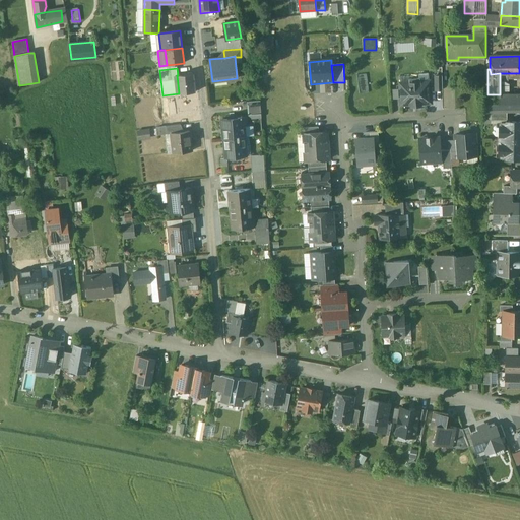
[(358,74),(359,92),(368,92),(367,73),(358,74)]
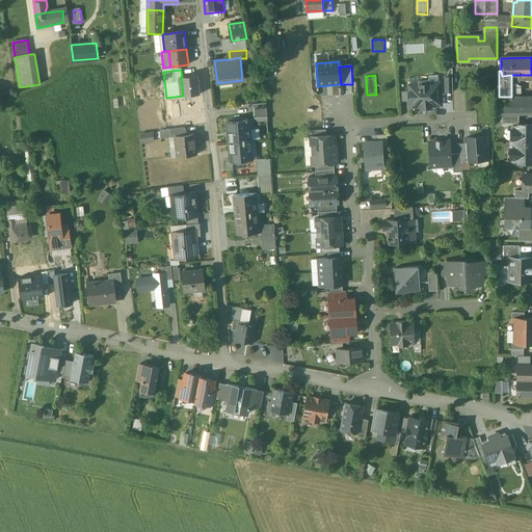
[(182,77),(181,77),(183,96),(200,95),(197,76),(182,77)]
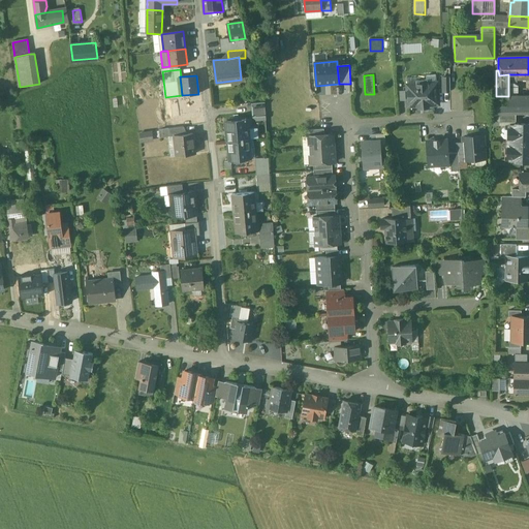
[(427,84),(427,80),(416,81),(416,85),(407,85),(408,105),(417,105),(418,107),(429,107),(428,104),(437,103),(436,83),(427,84)]
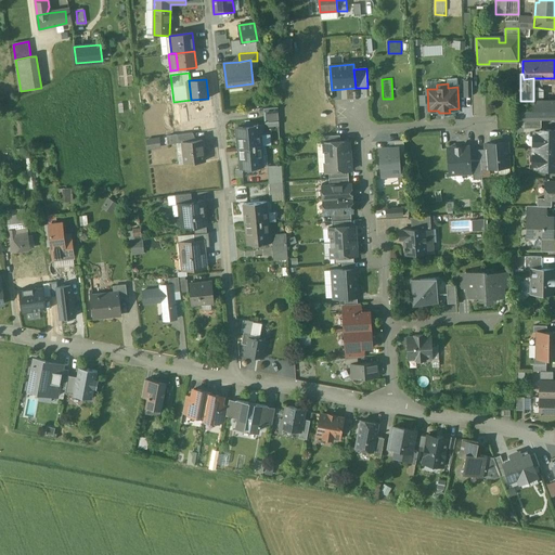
[(554,118),(554,100),(533,101),(520,101),(520,119),(540,119),(554,118)]
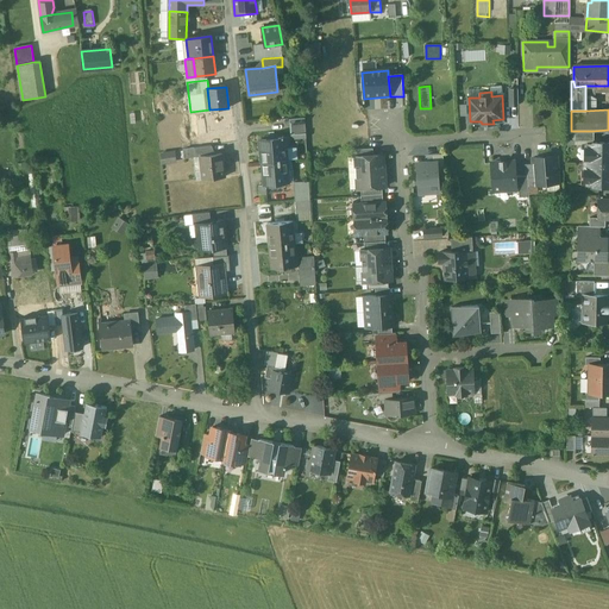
[(305,118),(289,119),(290,135),(306,133),(305,118)]
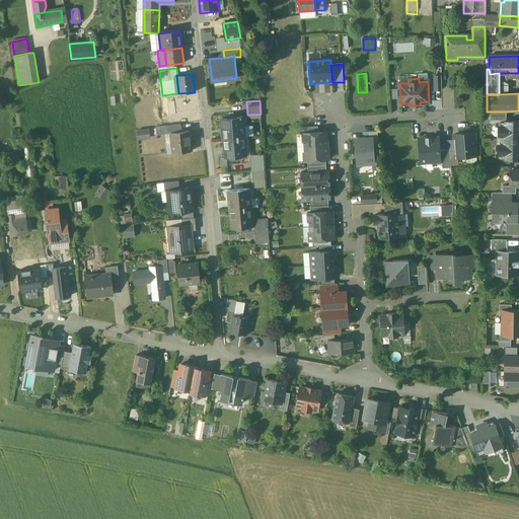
[(242,118),(221,120),(222,130),(223,130),(223,139),(243,137),(243,128),(242,118)]
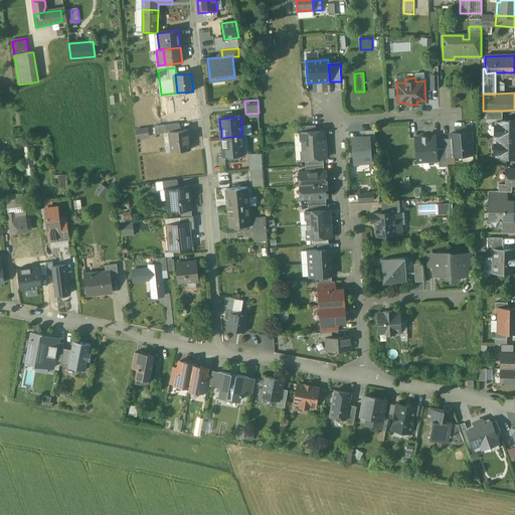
[(514,121),(502,121),(502,122),(497,122),(497,127),(495,127),(494,139),(514,139),(514,121)]
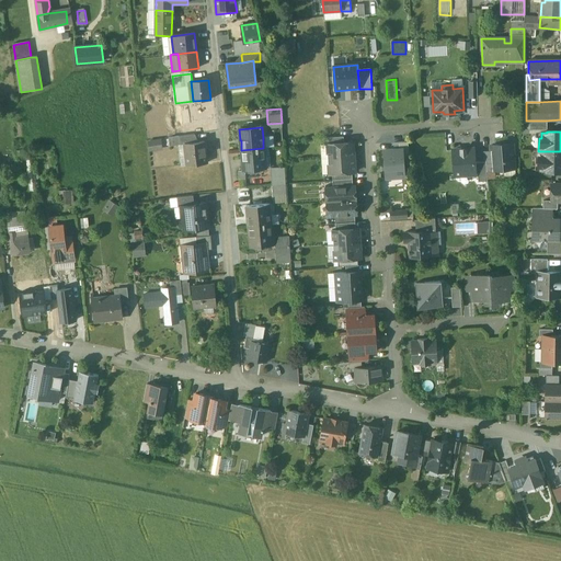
[(194,135),(179,137),(180,145),(180,146),(185,145),(185,144),(195,142),(194,135)]
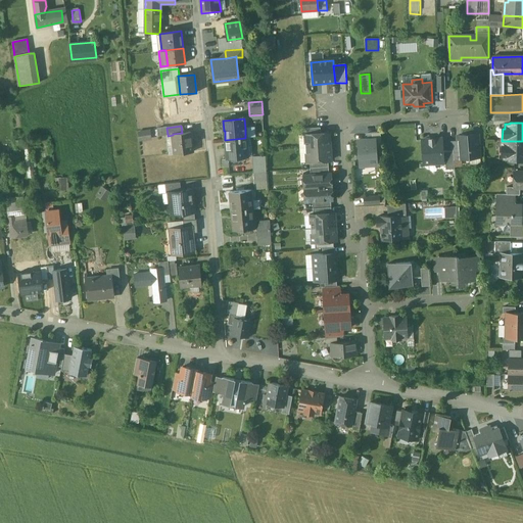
[(151,128),(139,131),(141,140),(153,137),(151,128)]
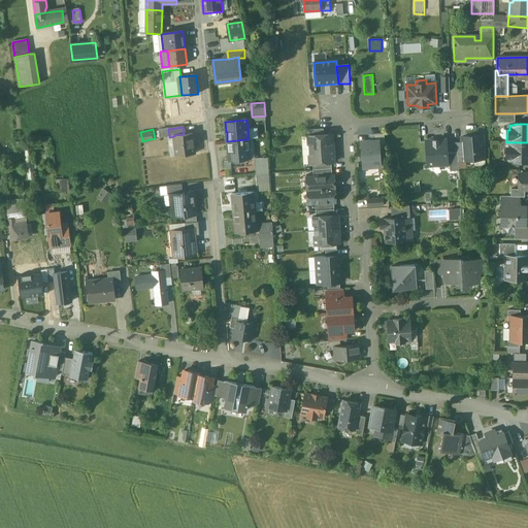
[(168,129),(159,130),(160,137),(168,136),(169,136),(168,129)]
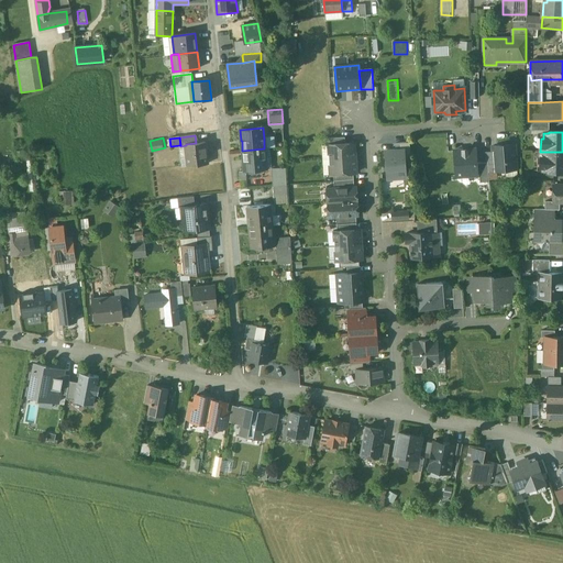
[(196,143),(186,144),(186,145),(188,166),(208,164),(205,142),(196,143)]
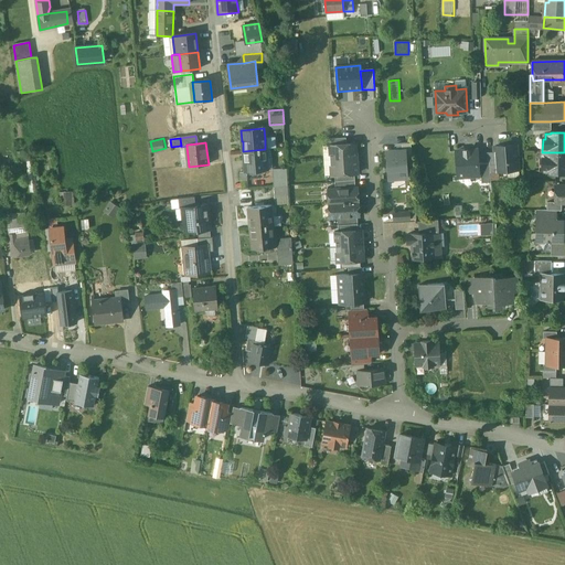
[(347,145),(329,146),(330,160),(356,159),(355,144),(347,145)]
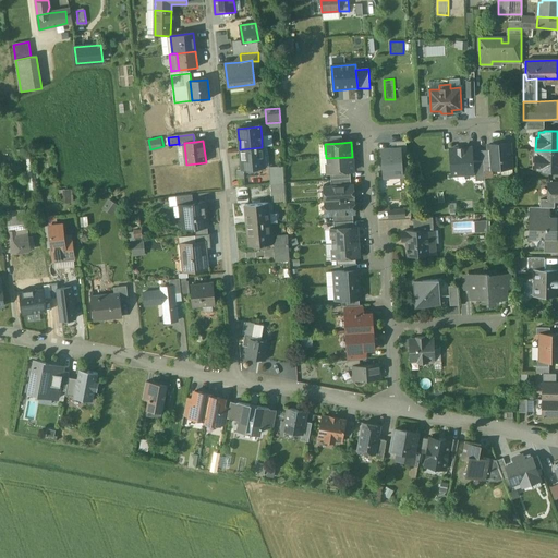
[(405,142),(392,142),(392,148),(400,148),(400,156),(407,156),(405,142)]
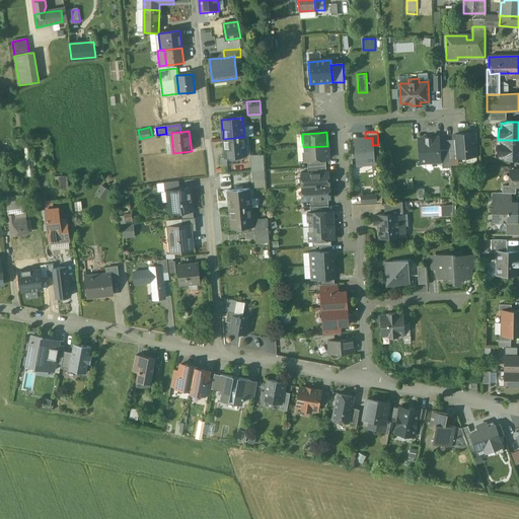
[(473,133),(453,135),(454,141),(456,157),(475,155),(473,133)]
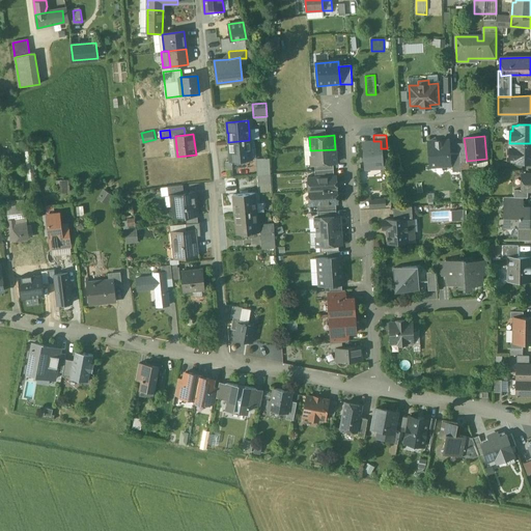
[(175,137),(170,138),(170,137),(169,137),(171,158),(177,157),(175,137)]
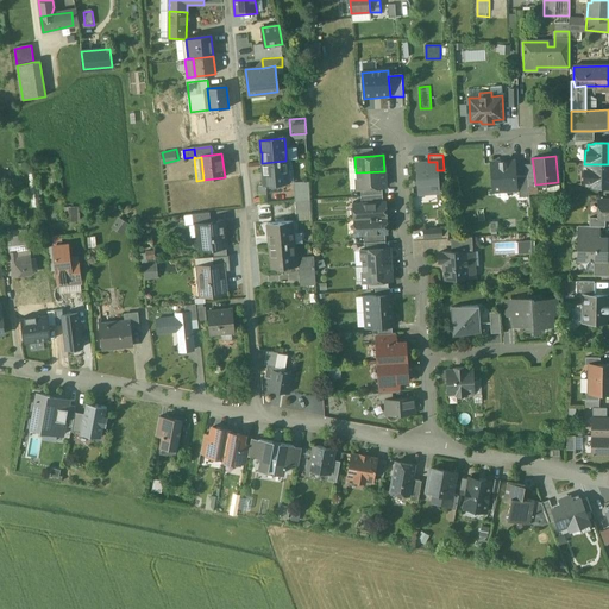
[(286,161),(262,163),(264,186),(288,183),(286,161)]
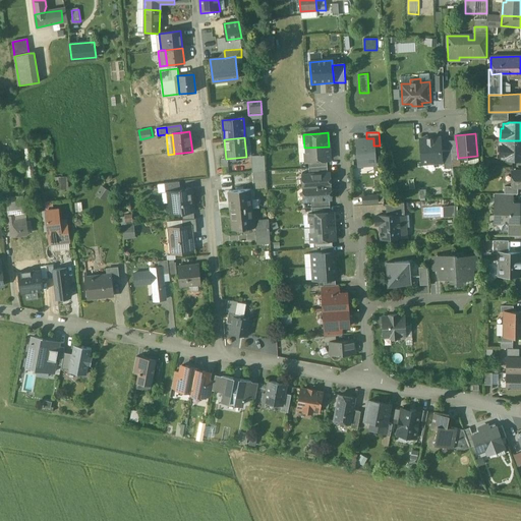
[(366,138),(357,138),(359,166),(374,165),(373,146),(373,138),(366,138)]
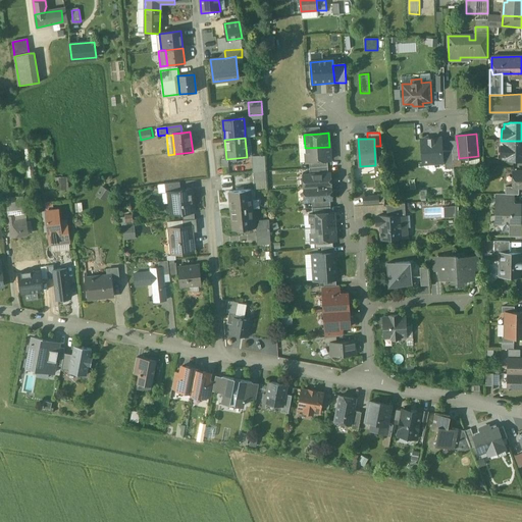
[(440,139),(421,140),(422,163),(442,162),(441,151),(440,139)]
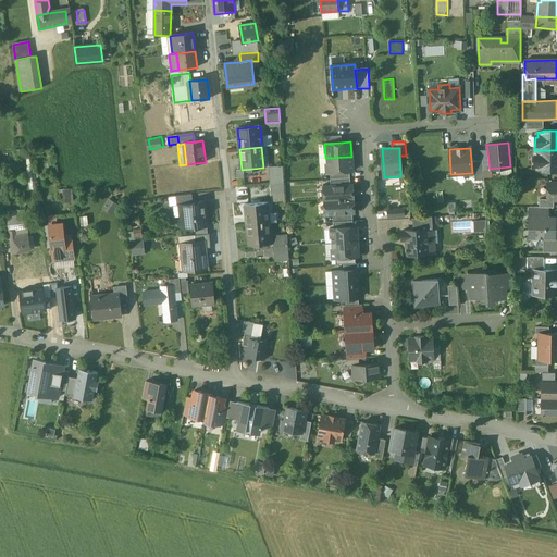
[(556,150),(534,150),(534,163),(536,163),(536,169),(542,169),(542,170),(556,170),(556,150)]
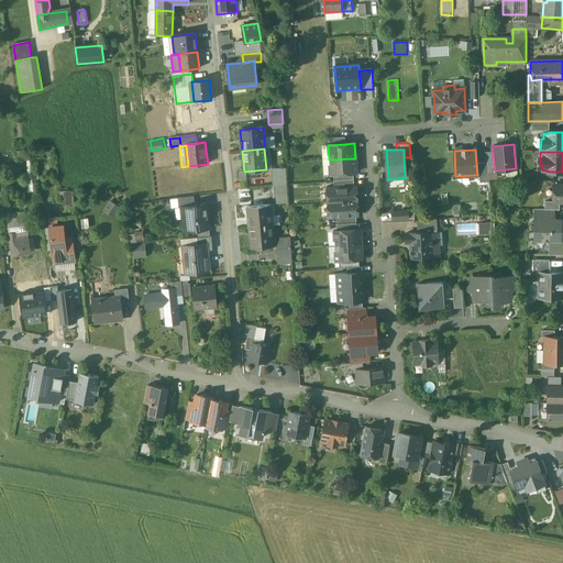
[(493,153),(486,153),(486,163),(487,170),(495,170),(493,153)]
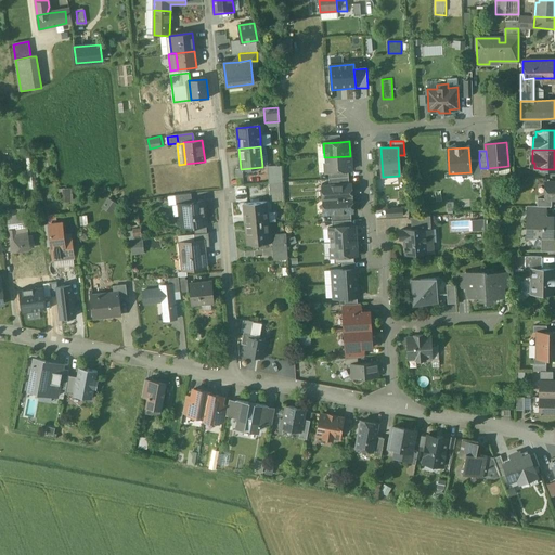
[(350,156),(324,157),(325,172),(328,172),(348,170),(351,170),(350,156)]
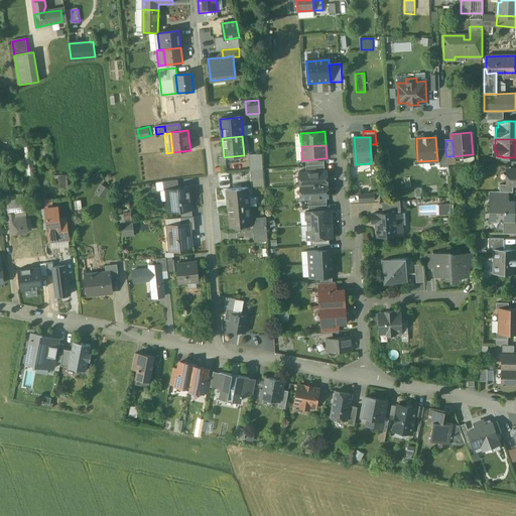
[(445,149),(436,149),(437,160),(439,160),(439,167),(447,166),(446,156),(445,149)]
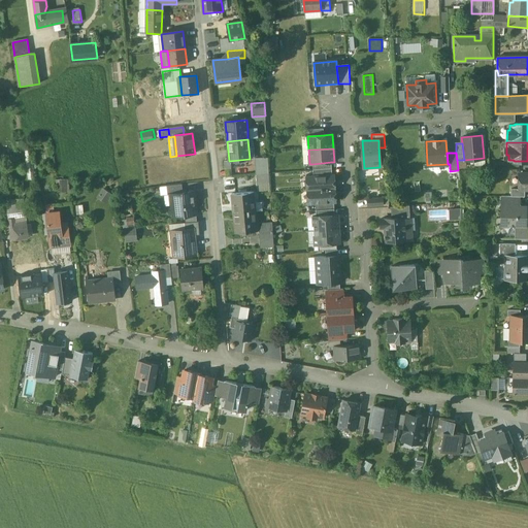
[(268,157),(255,158),(256,174),(269,173),(268,157)]
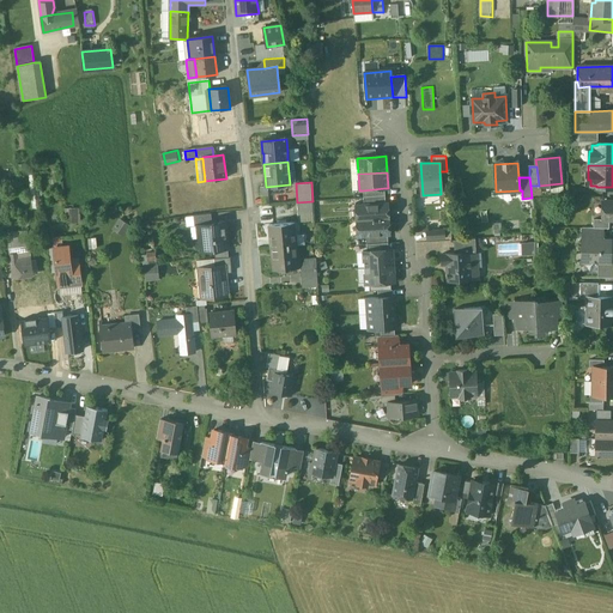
[(313,201),(297,202),(297,212),(313,211),(313,201)]
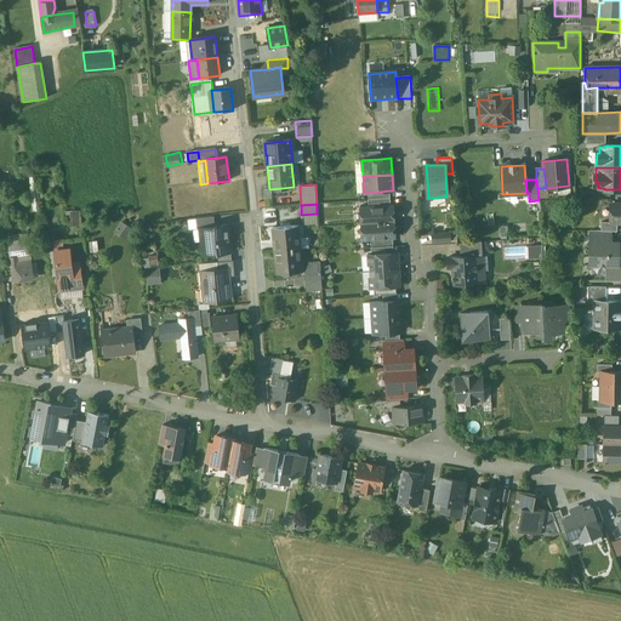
[(620,204),(609,204),(609,222),(609,223),(616,223),(616,224),(620,224),(620,204)]
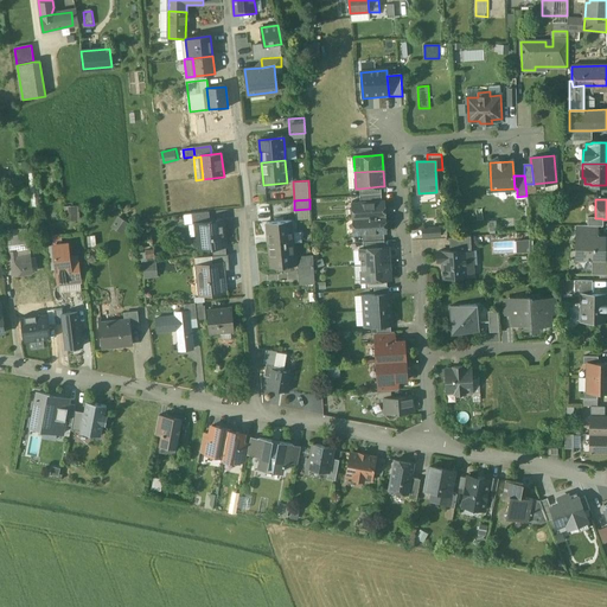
[(360,203),(352,204),(353,219),(385,217),(384,202),(360,203)]
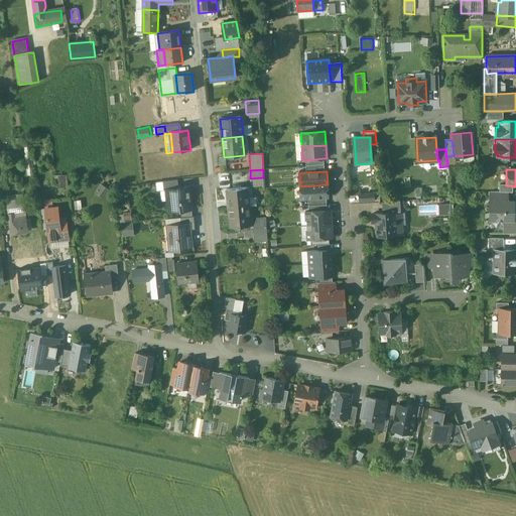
[(22,174),(4,177),(5,183),(23,181),(22,174)]
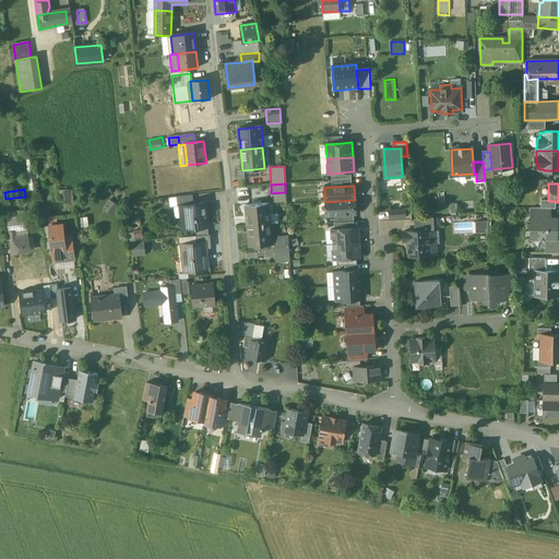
[(73,202),(73,189),(63,189),(63,202),(73,202)]
